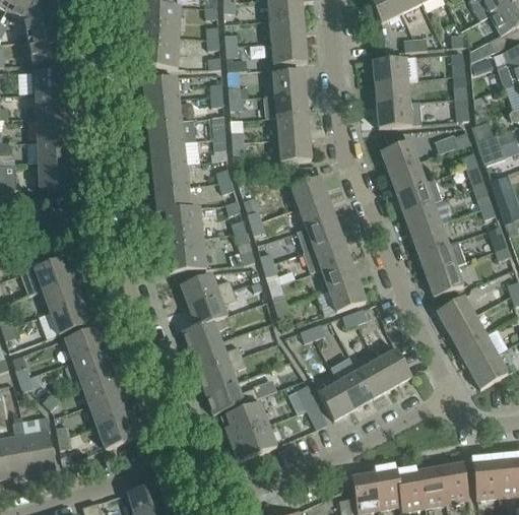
[(0,0),(0,6),(23,20),(33,63),(68,55),(56,0),(0,0)]
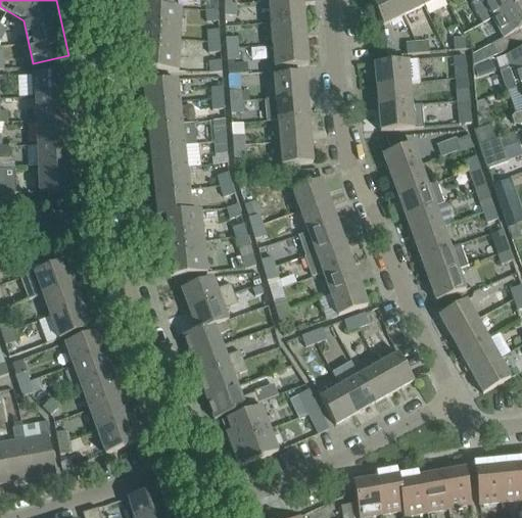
[(269,0),(271,19),(304,17),(302,0),(269,0)]
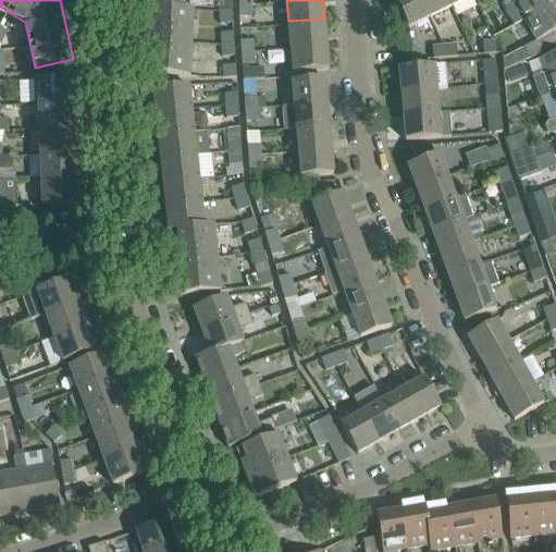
[(430,13),(423,0),(396,0),(408,23),(430,13)]
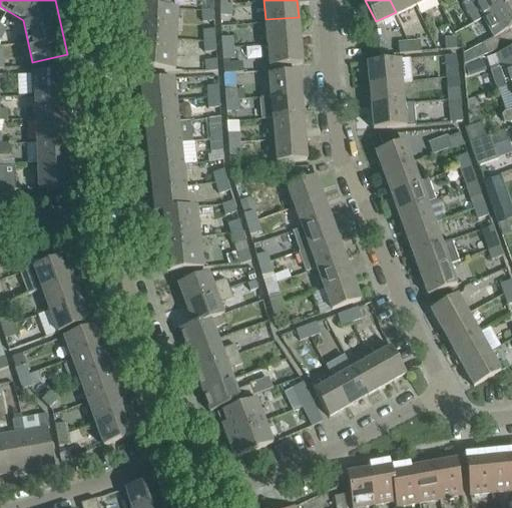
[(390,0),(396,12),(416,2),(415,0),(390,0)]
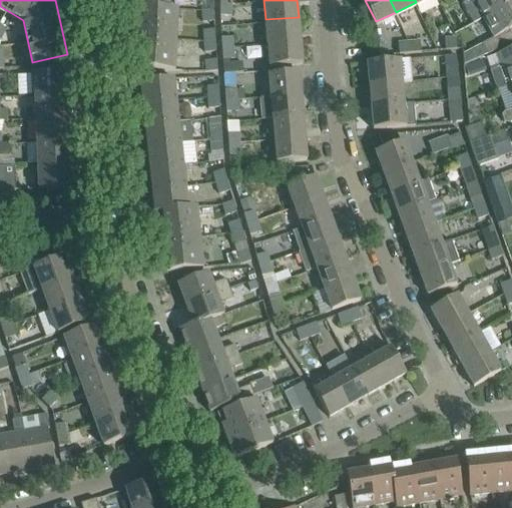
[(482,14),(482,15),(509,0),(463,0),(473,19),(482,14)]
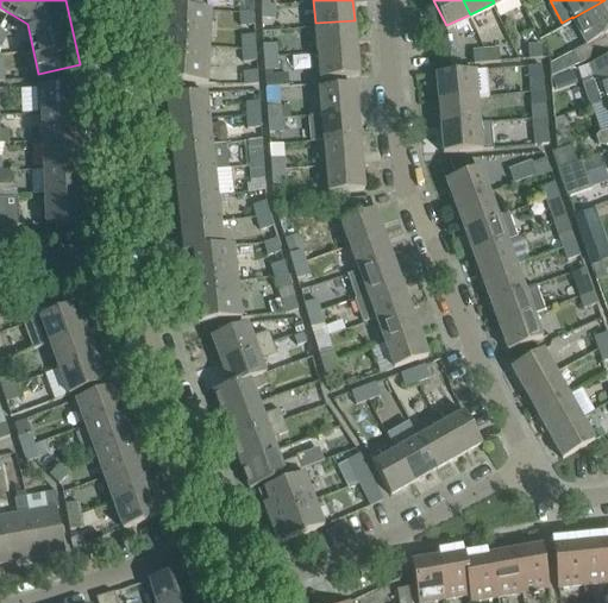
[(605,0),(572,18),(585,42),(572,49),(578,61),(607,44),(607,32),(606,30),(607,29),(607,0),(605,0)]
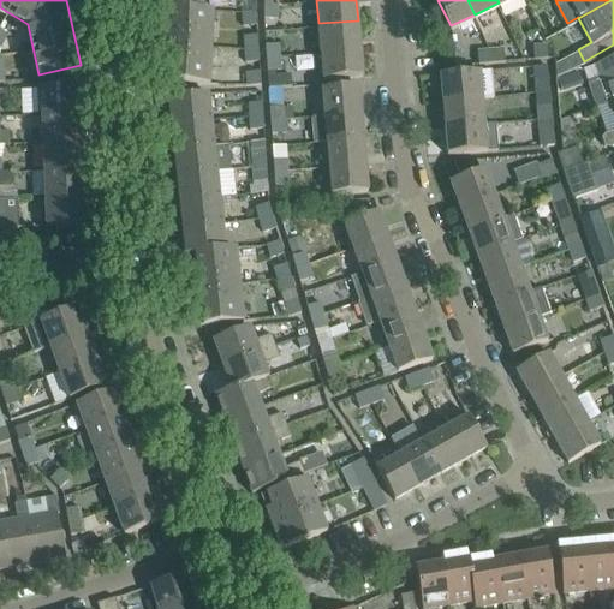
[(278,1),(264,1),(264,13),(278,13),(278,1)]
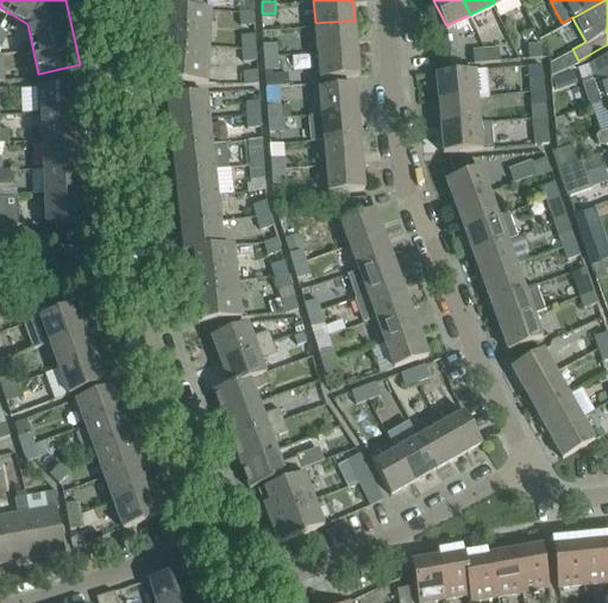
[(164,6),(163,41),(210,43),(211,8),(201,7),(164,6)]
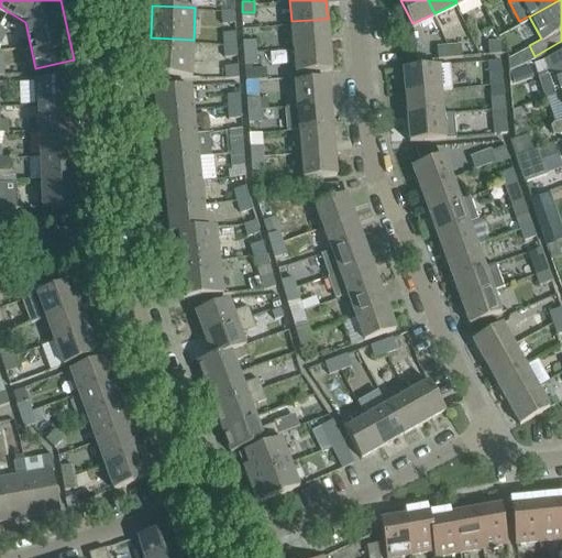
[(235,19),(234,8),(222,9),(223,20),(235,19)]
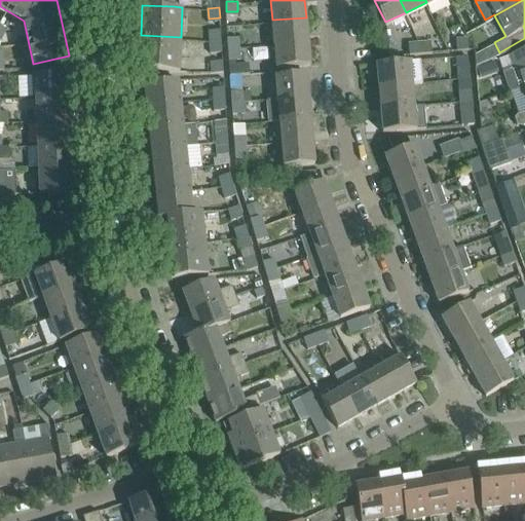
[(272,20),(274,42),(308,39),(306,17),(272,20)]
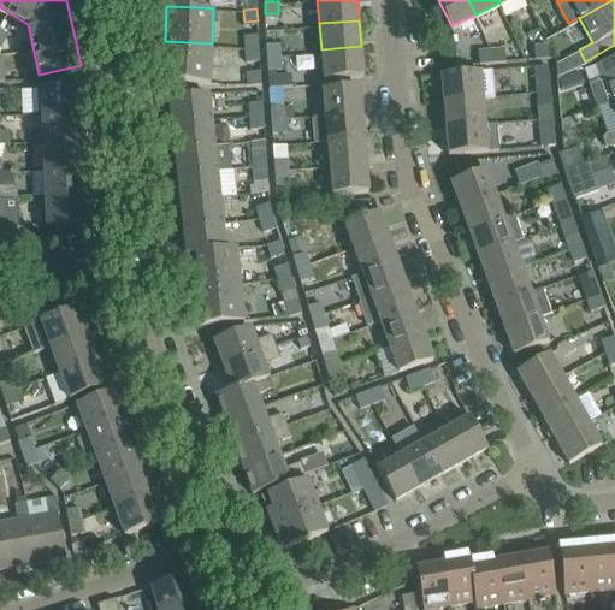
[(244,34),(246,47),(259,46),(258,33),(244,34)]
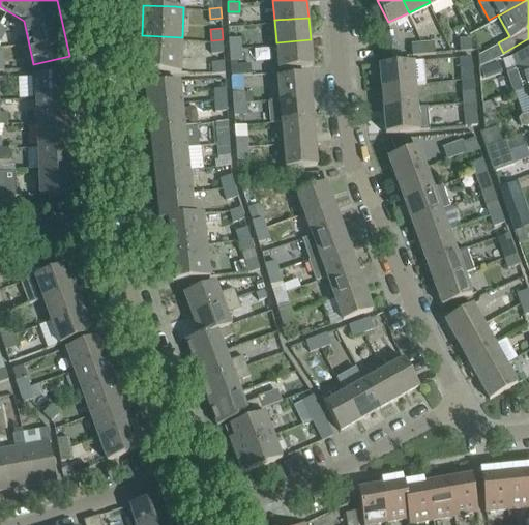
[(471,34),(460,35),(461,49),(472,48),(471,34)]
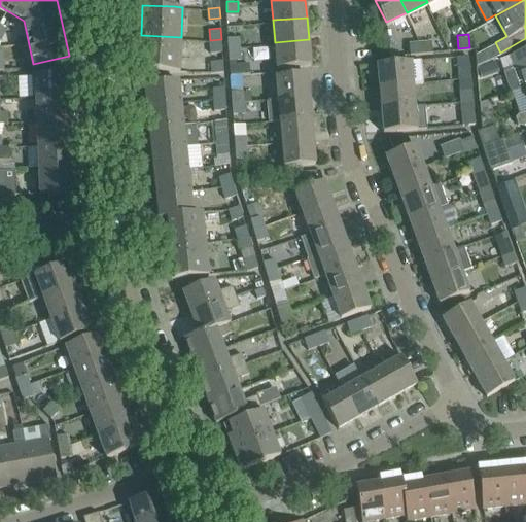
[(181,37),(141,35),(139,67),(179,68),(181,37)]
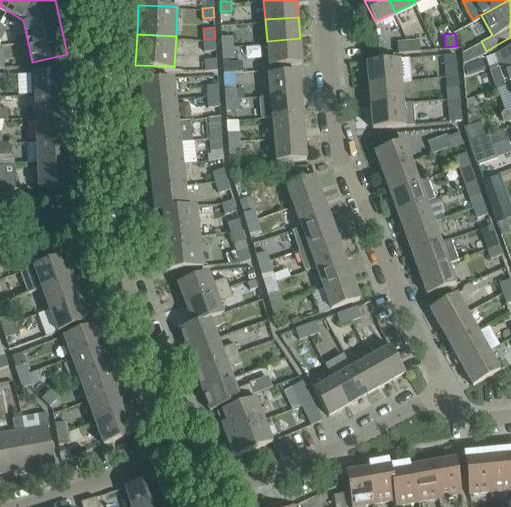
[(221,36),(222,45),(233,44),(232,35),(221,36)]
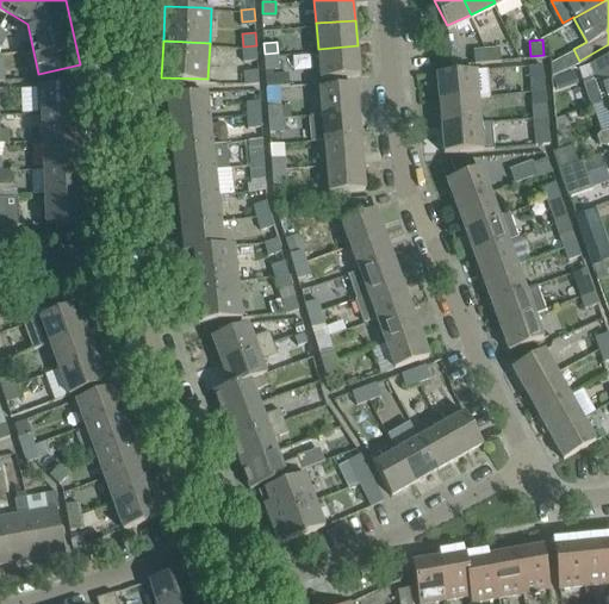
[(256,45),(243,47),(244,58),(258,57),(256,45)]
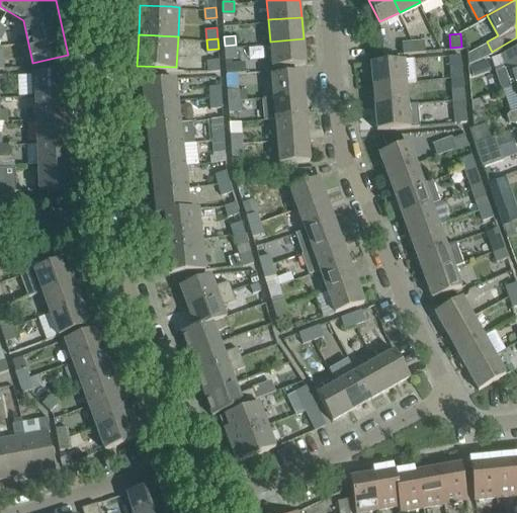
[(304,38),(270,41),(272,64),(306,61),(304,38)]
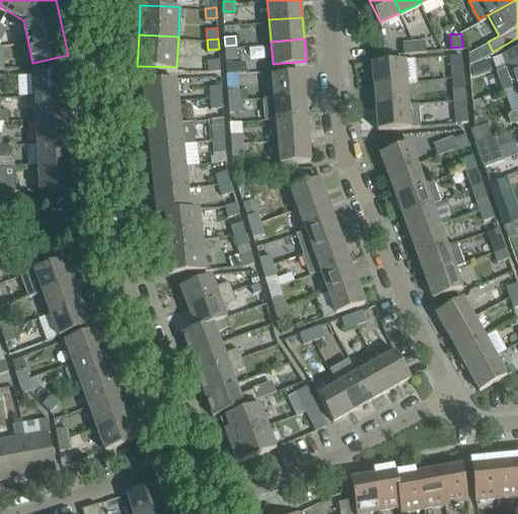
[(425,40),(414,41),(415,51),(426,50),(425,40)]
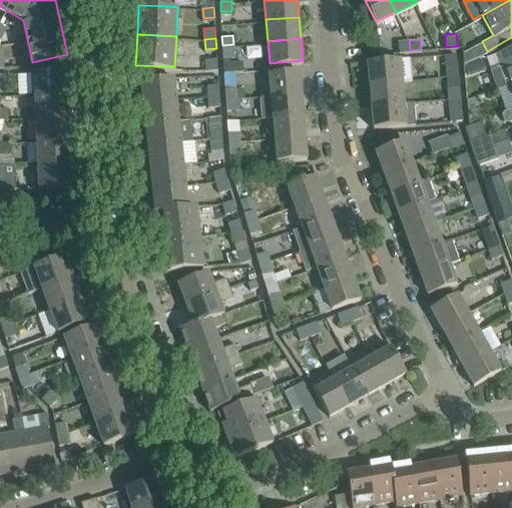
[(410,50),(409,40),(398,41),(399,51),(410,50)]
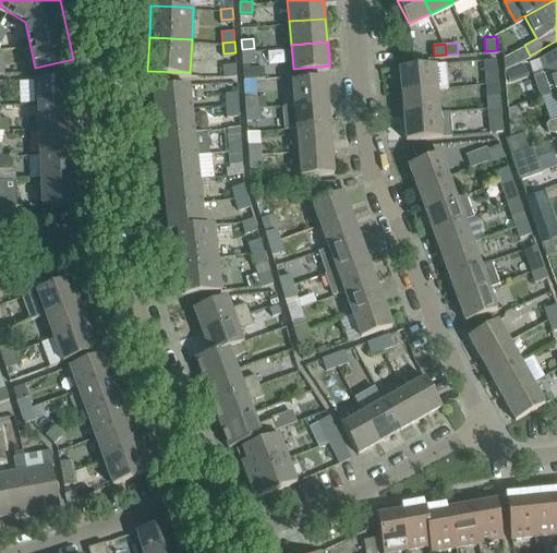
[(254,48),(242,49),(243,63),(255,62),(254,48)]
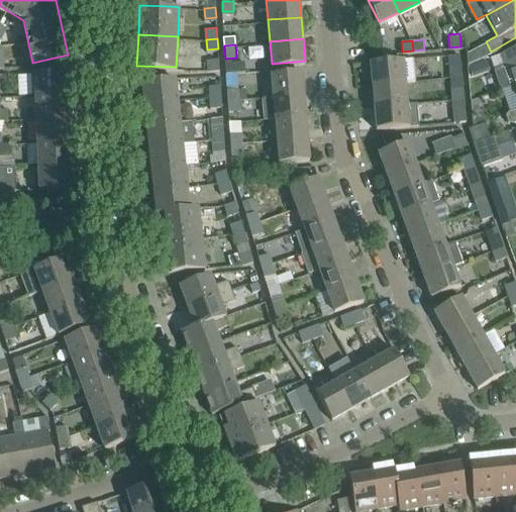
[(502,87),(513,83),(515,82),(515,44),(502,50),(490,55),(502,87)]
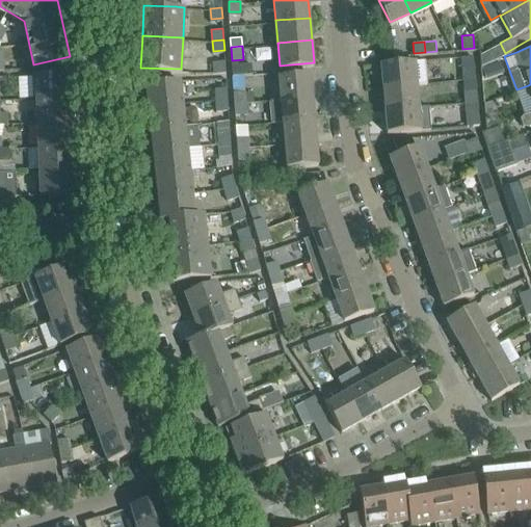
[(380,61),(382,84),(417,81),(415,58),(380,61)]
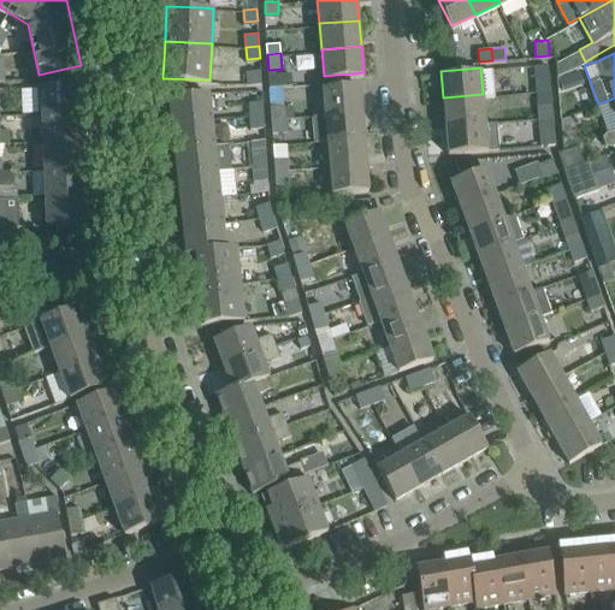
[(247,70),(248,83),(261,82),(260,69),(247,70)]
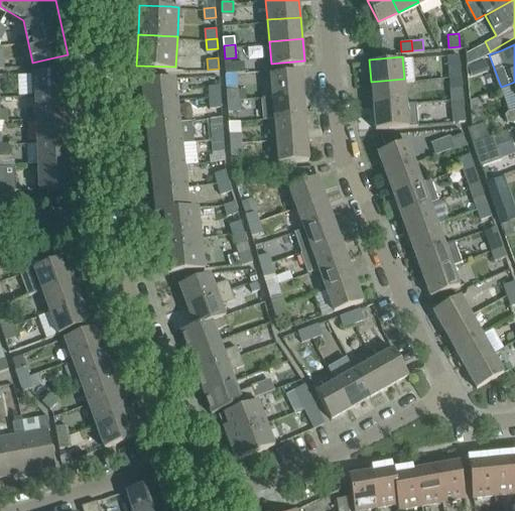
[(460,61),(448,62),(449,75),(461,74),(460,61)]
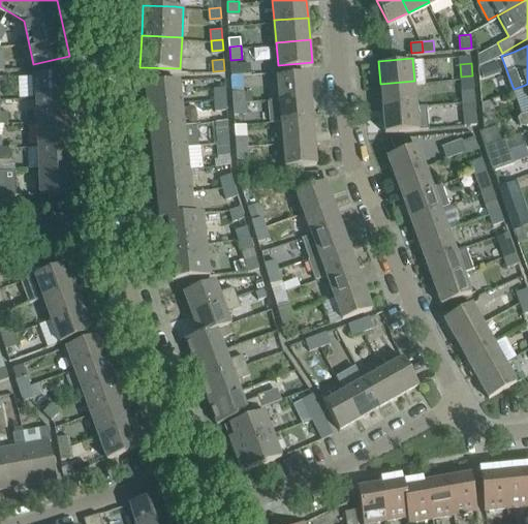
[(35,71),(36,96),(70,94),(69,69),(35,71)]
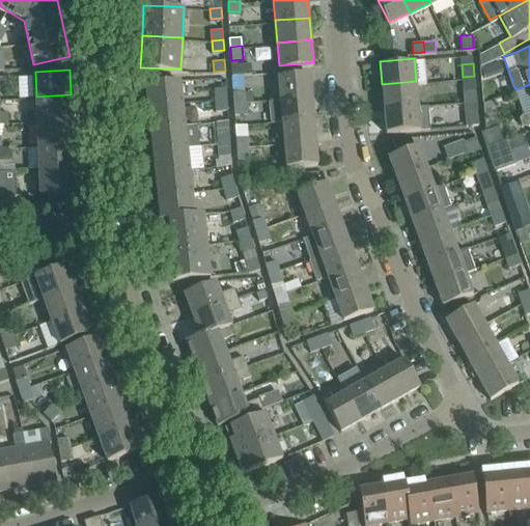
[(279,73),(281,95),(312,93),(310,71),(279,73)]
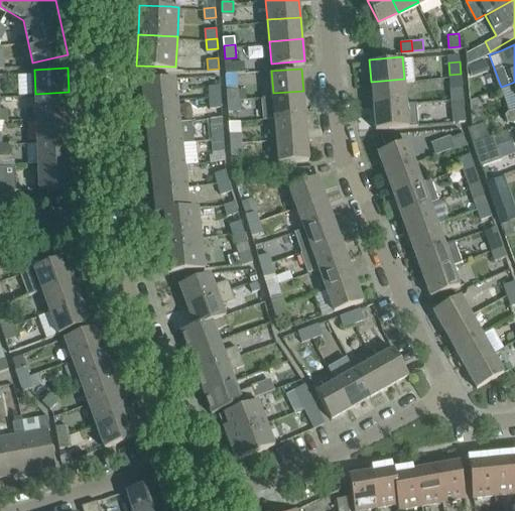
[(141,79),(144,101),(177,97),(174,75),(141,79)]
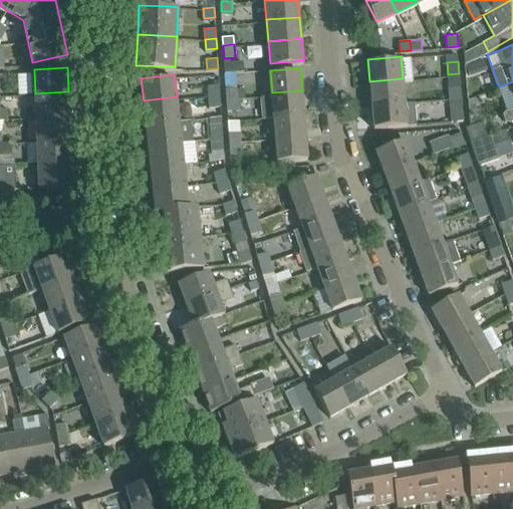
[(369,81),(371,103),(405,100),(403,78),(369,81)]
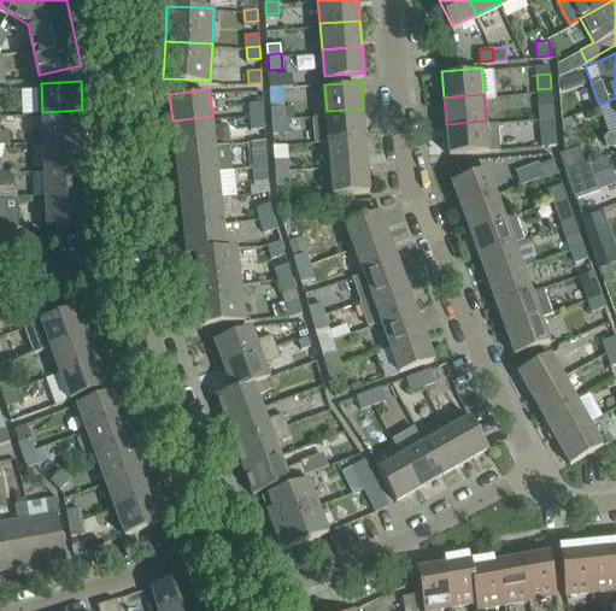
[(615,98),(612,99),(615,107),(615,125),(608,129),(604,134),(606,142),(612,142),(615,141),(615,98)]
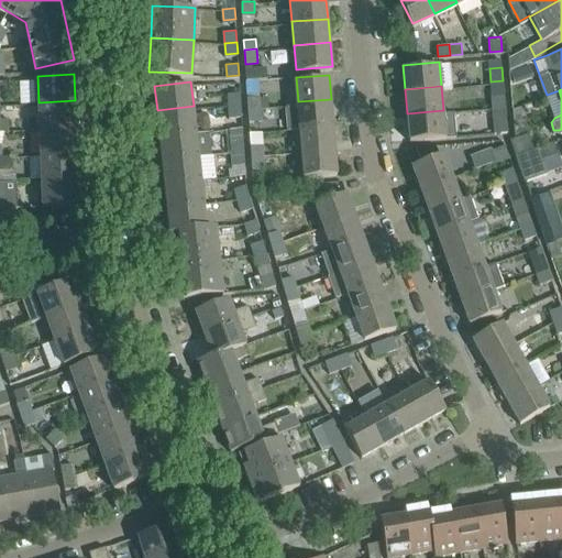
[(228,93),(229,101),(241,100),(240,91),(228,93)]
